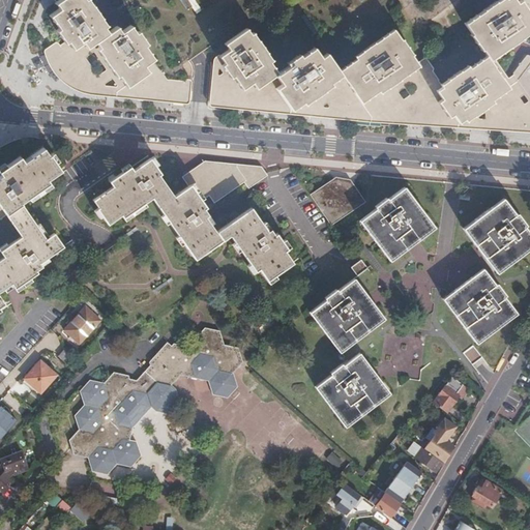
[(60,0),(61,1),(57,4),(61,10),(51,18),(58,29),(55,31),(64,43),(51,53),(54,60),(55,64),(59,69),(63,76),(68,81),(75,85),(83,89),(90,91),(97,92),(102,88),(80,55),(97,42),(100,48),(99,50),(119,78),(121,77),(136,97),(188,102),(190,83),(172,81),(148,48),(152,46),(143,32),(139,35),(134,27),(124,33),(120,28),(112,34),(108,28),(111,27),(90,0),(88,0),(87,0),(60,0)]
